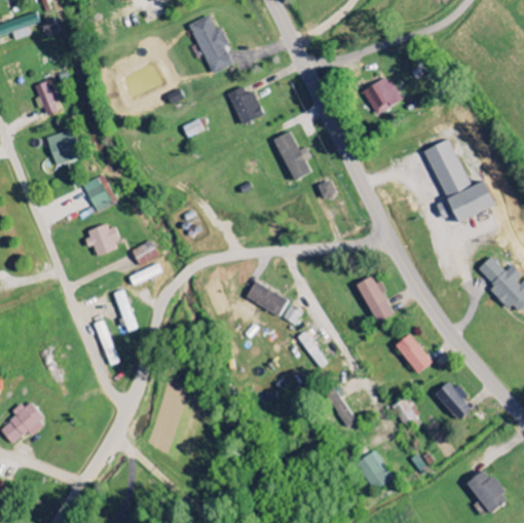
[(29,26),(41,22),(38,11),(0,23),(0,35),(13,32),(15,38),(31,34),(29,26)]
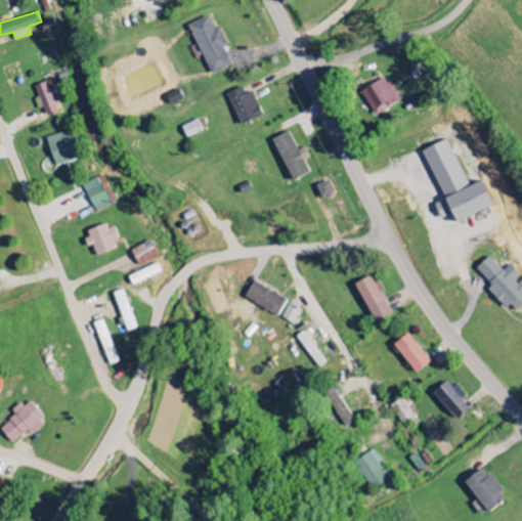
[(221,26),(216,29),(209,14),(189,24),(213,73),(233,62),(225,46),(229,44),(221,26)]
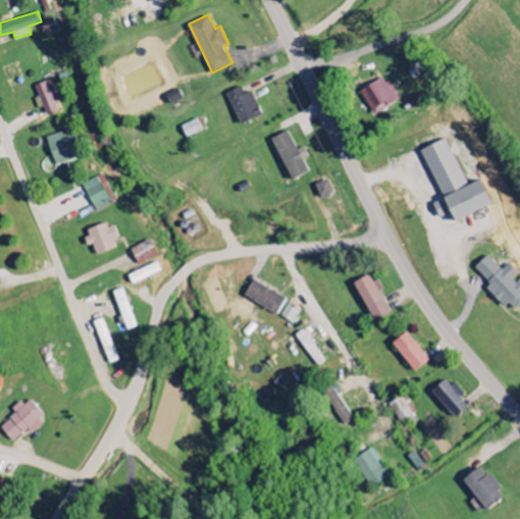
[(401,99),(386,74),(361,89),(375,113),(401,99)]
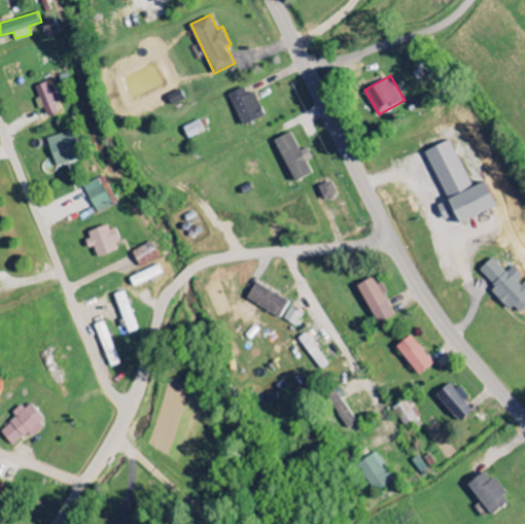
[(60,110),(58,100),(61,100),(55,79),(38,83),(46,114),(60,110)]
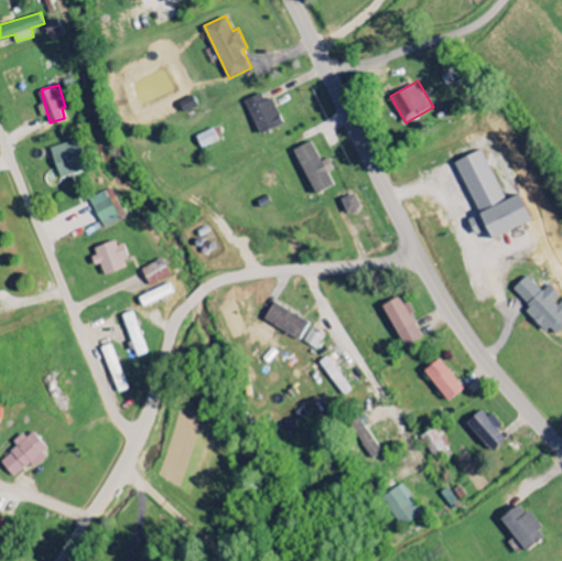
[(260,132),(284,122),(273,96),(266,99),(263,92),(246,98),(260,132)]
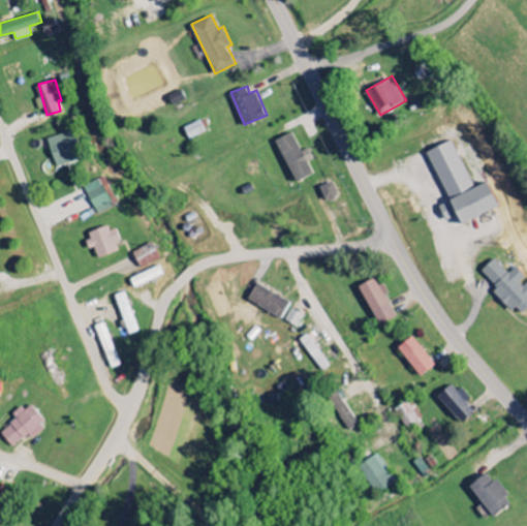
[(187,97),(182,88),(168,94),(174,103),(187,97)]
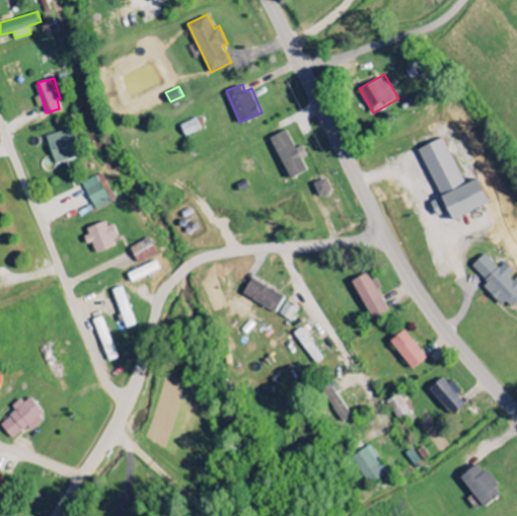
[(180,124),(187,135),(202,128),(197,117),(180,124)]
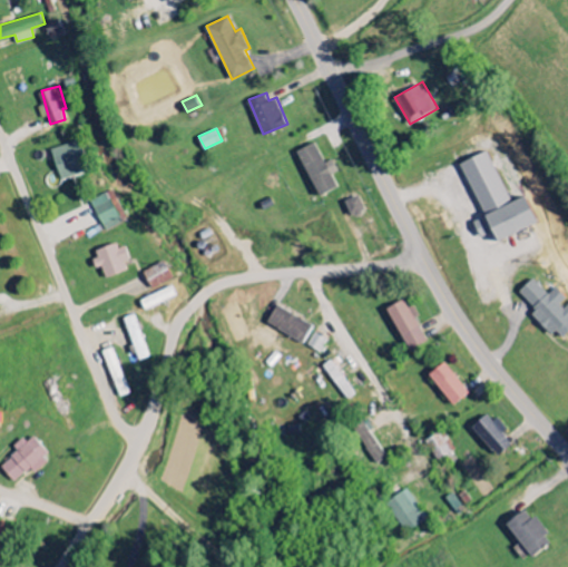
[(51,148),(61,178),(86,170),(76,140),(51,148)]
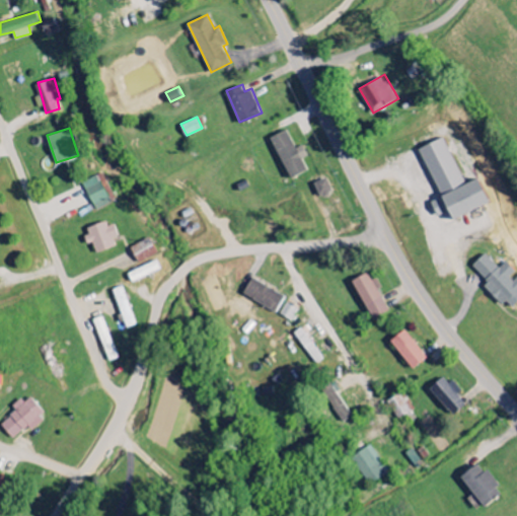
[(270,136),(288,178),(308,169),(303,157),(307,155),(302,144),(295,147),(287,129),(270,136)]
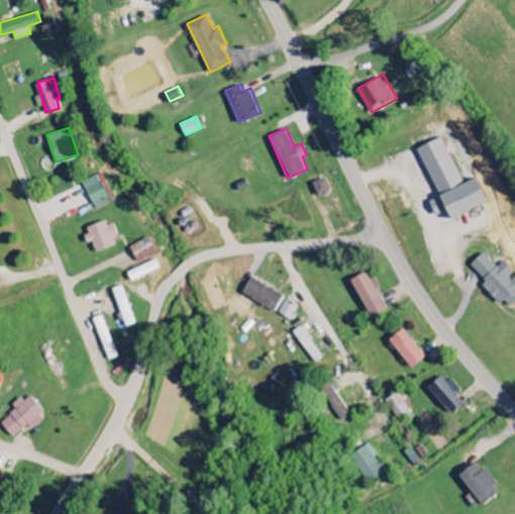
[(418,146),(439,195),(429,200),(436,215),(445,210),(449,218),(486,202),(475,177),(462,182),(441,136),(418,146)]
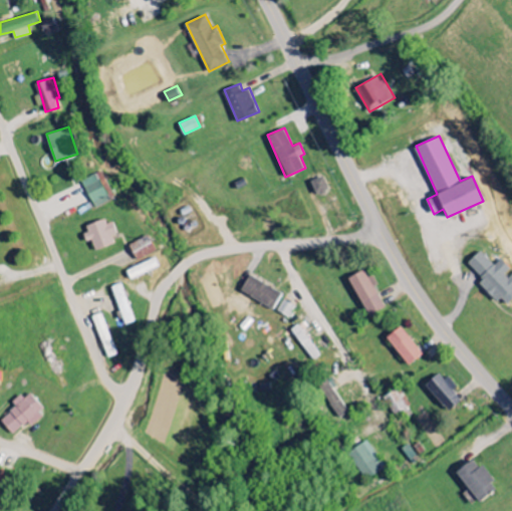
[(95,207),(110,199),(105,189),(110,187),(102,171),(82,180),(95,207)]
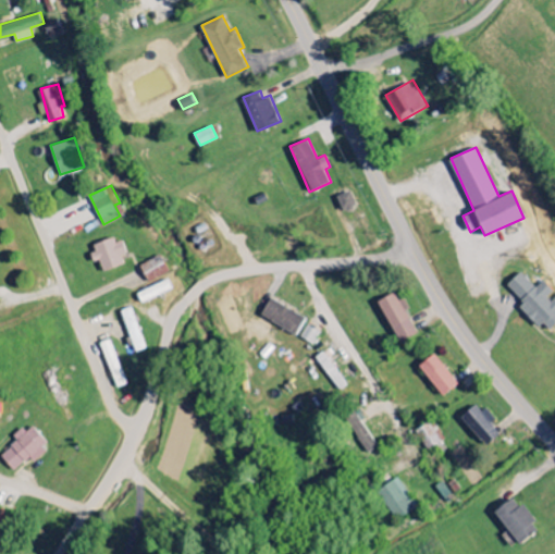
[(343,209),(356,204),(350,189),(337,195),(343,209)]
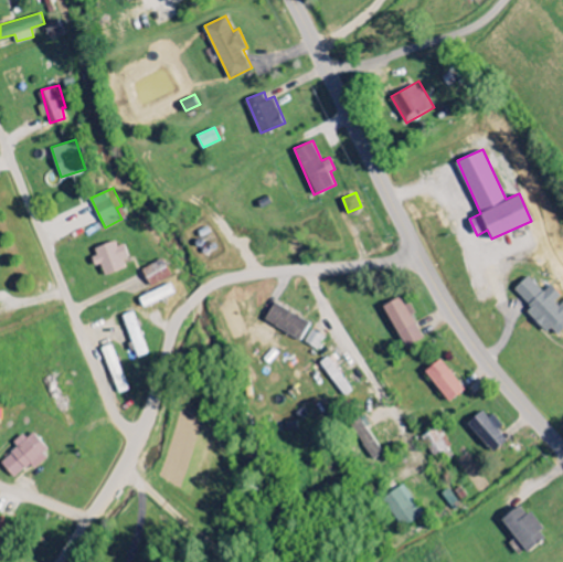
[(101,263),(104,274),(127,266),(124,258),(129,257),(124,239),(92,248),(97,264),(101,263)]
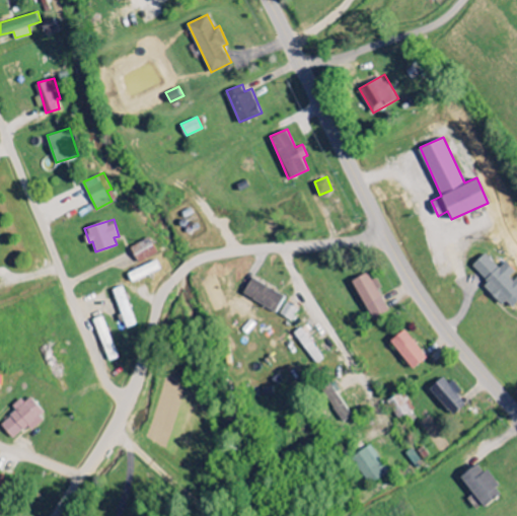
[(139,263),(157,252),(149,236),(130,246),(139,263)]
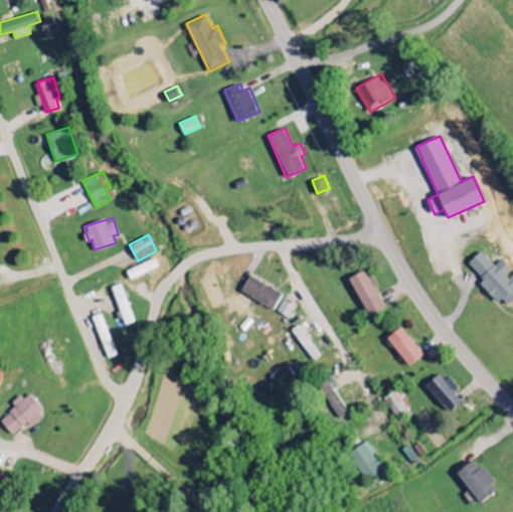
[(468,263),(507,305),(512,299),(512,268),(502,258),(495,265),(482,249),(468,263)]
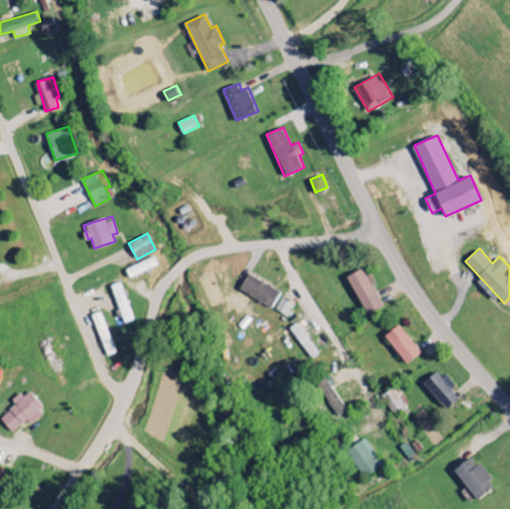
[(158,265),(154,255),(125,269),(130,278),(158,265)]
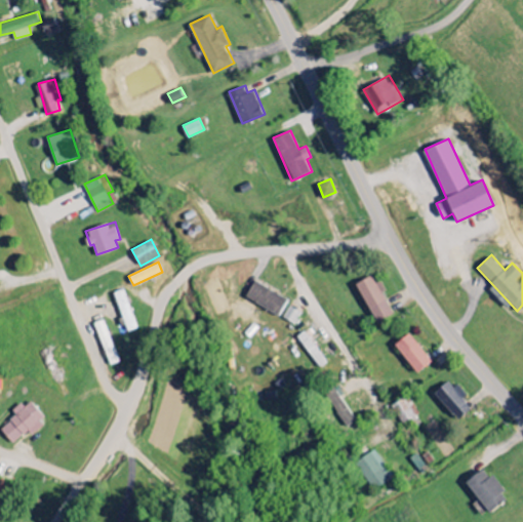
[(393,312),(381,291),(386,289),(380,280),(375,282),(371,274),(355,283),(376,322),(393,312)]
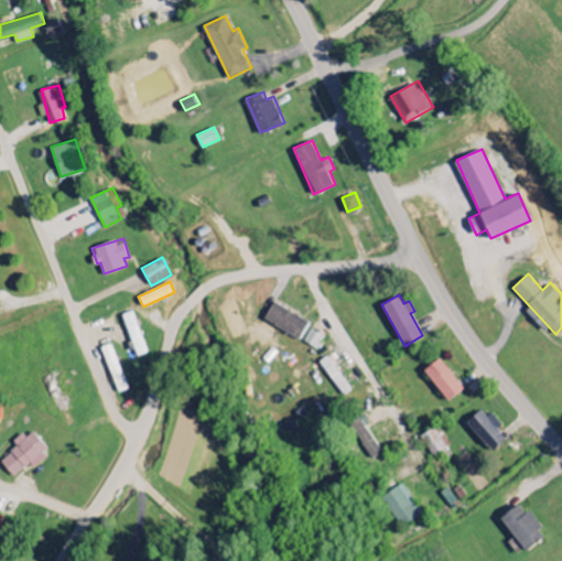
[(265,320),(301,337),(310,320),(272,302),(265,320)]
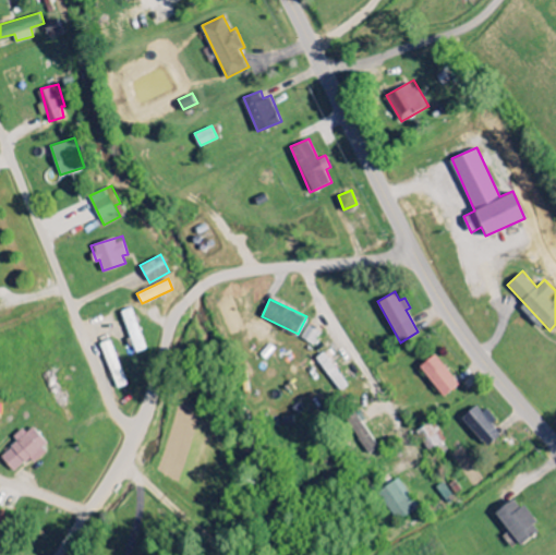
[(121,310),(135,352),(145,348),(131,306),(121,310)]
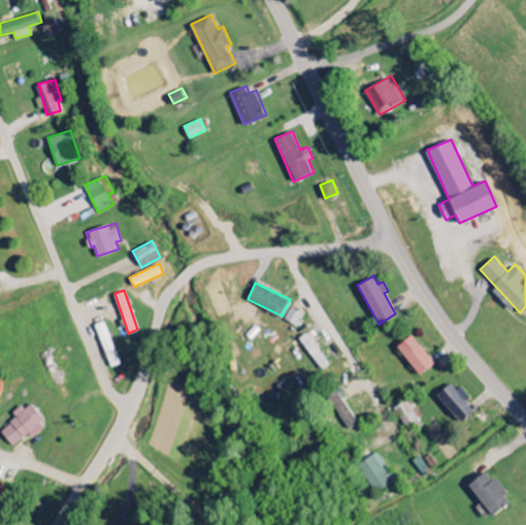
[(285,320),(298,325),(302,313),(290,307),(285,320)]
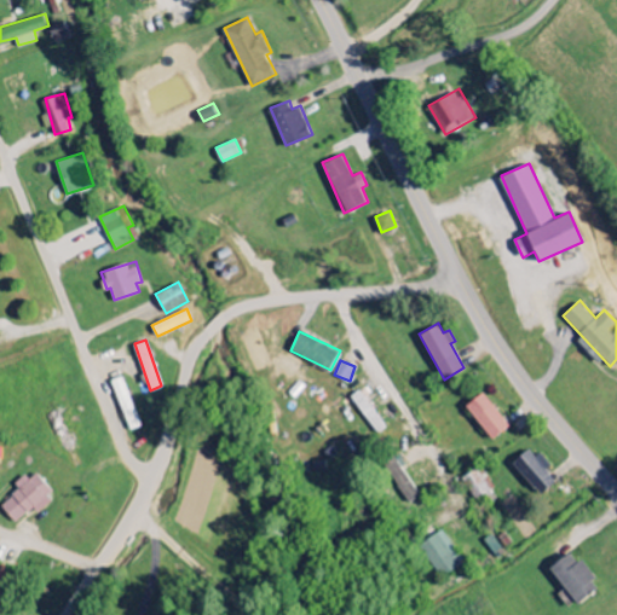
[(130,430),(140,425),(121,375),(110,379),(130,430)]
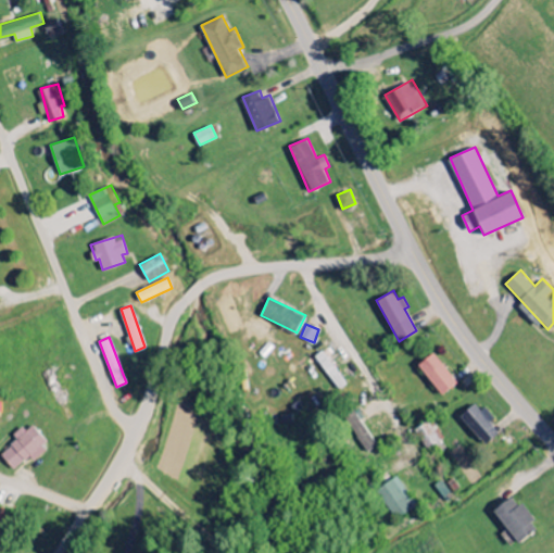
[(418,362),(440,394),(456,384),(436,351),(418,362)]
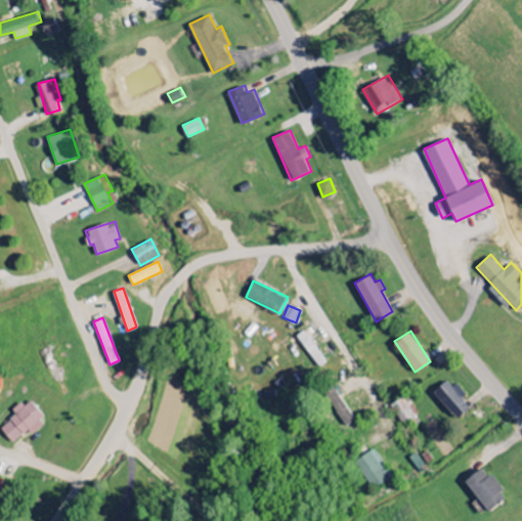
[(433,392),(458,419),(470,406),(462,398),(466,395),(449,377),(433,392)]
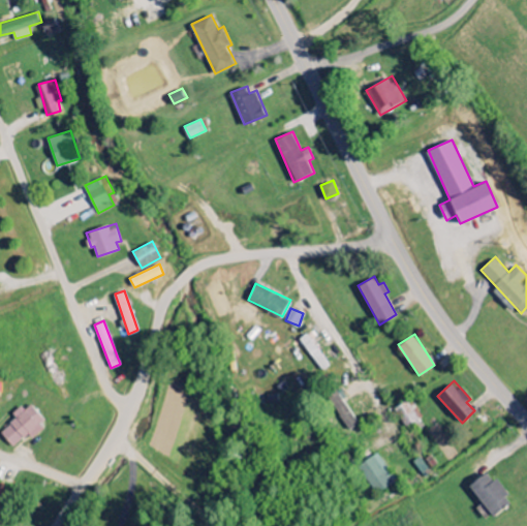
[(423,418),(414,397),(402,402),(409,423),(423,418)]
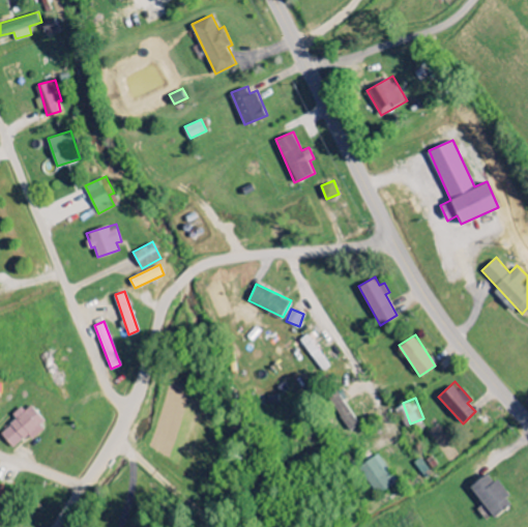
[(47,422),(28,402),(12,415),(16,418),(0,432),(0,433),(12,446),(27,434),(30,438),(47,422)]
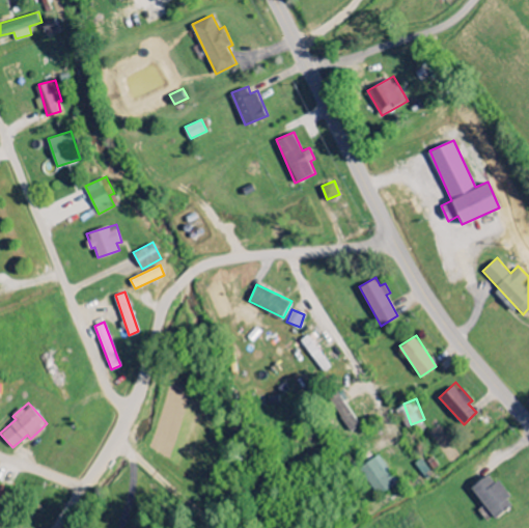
[(361,468),(382,494),(400,479),(379,453),(361,468)]
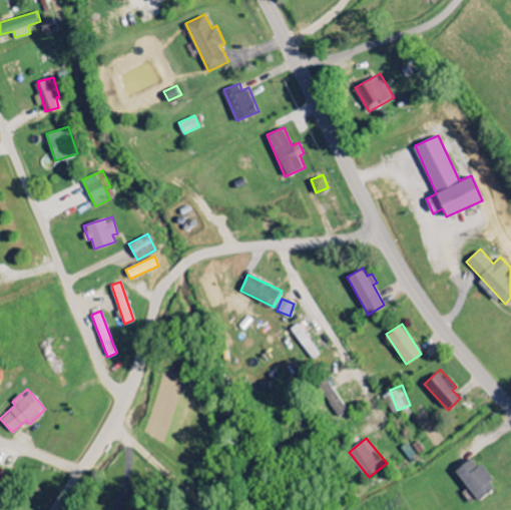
[(494,487),(489,480),(491,479),(473,456),(454,470),(476,500),(494,487)]
